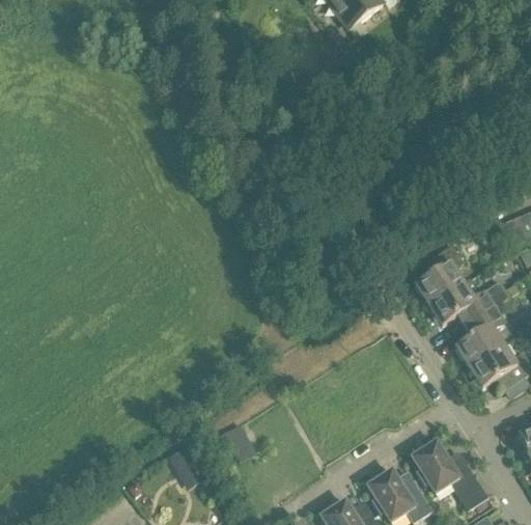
[(328,0),(348,27),(382,3),(380,0),(328,0)]
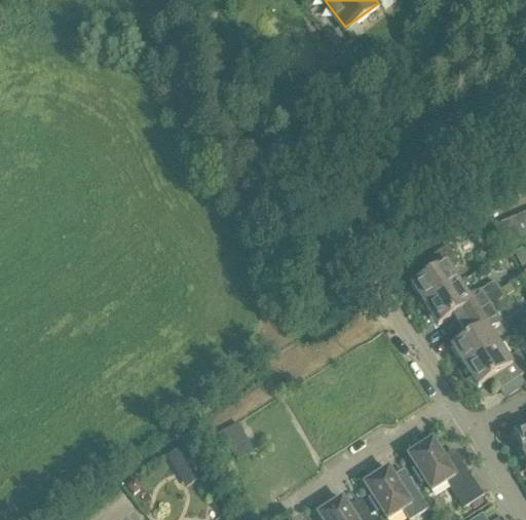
[(490,199),(480,205),(484,214),(494,210),(490,199)]
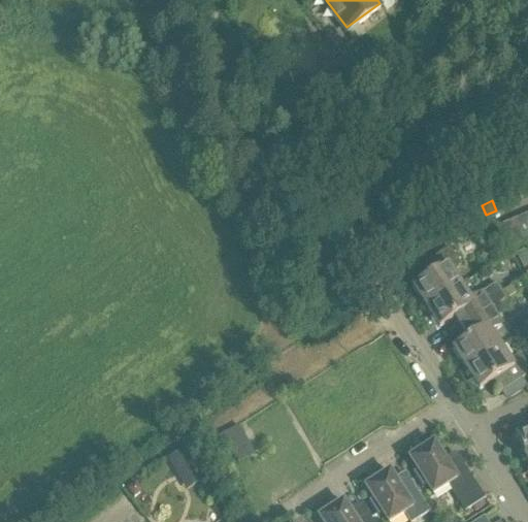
[(515,216),(524,238),(527,235),(527,217),(526,211),(515,216)]
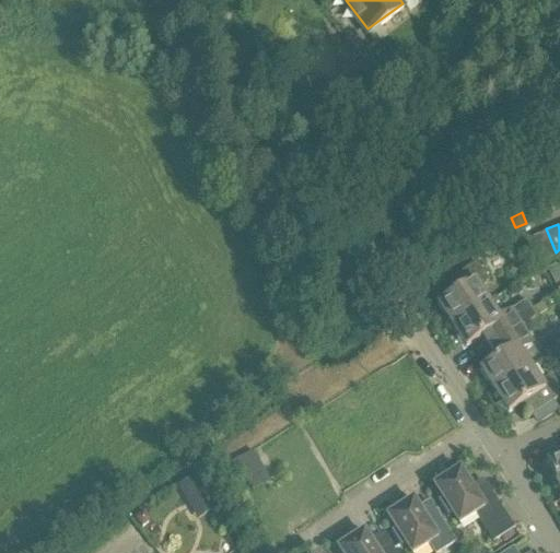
[(556,253),(546,228),(533,234),(543,258),(556,253)]
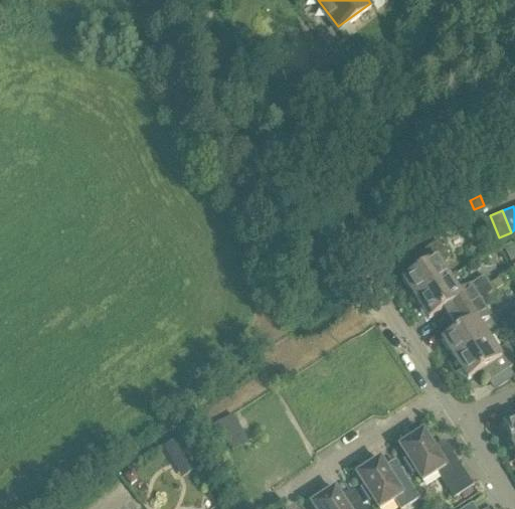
[(415,296),(449,274),(441,262),(449,253),(439,237),(409,257),(412,263),(414,262),(418,267),(402,277),(415,296)]
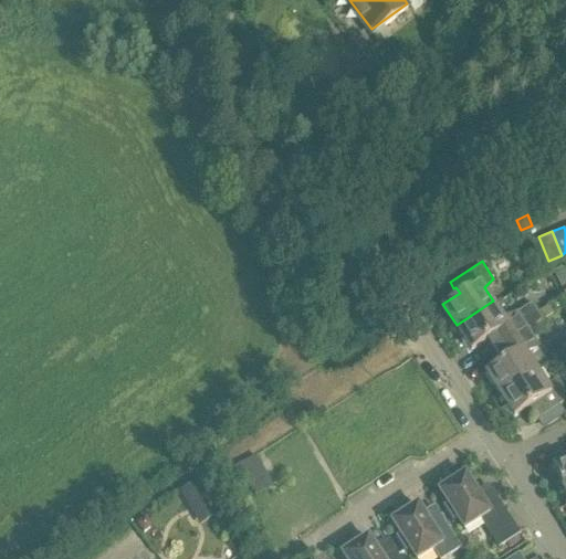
[(561,283),(565,278),(565,272),(561,263),(552,269),(561,283)]
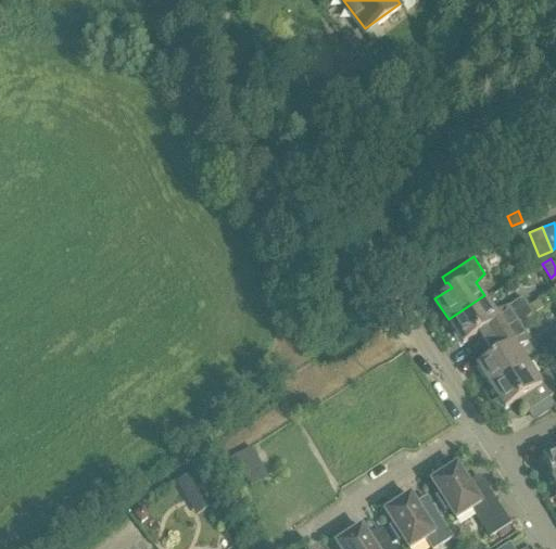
[(542,304),(555,297),(551,289),(538,295),(542,304)]
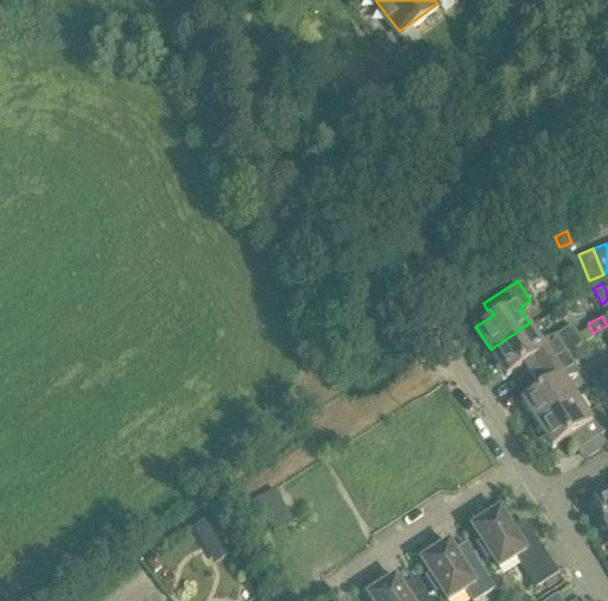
[(530,323),(491,349),(506,373),(521,362),(530,374),(564,352),(581,340),(569,322),(552,334),(540,339),(530,323)]
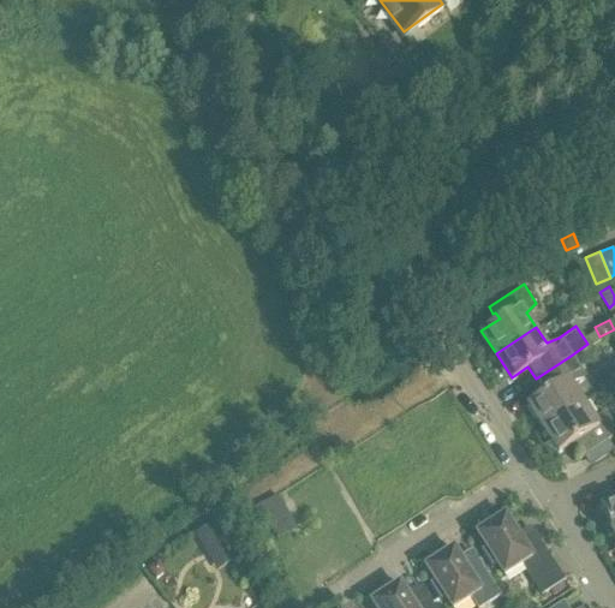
[(571,356),(536,379),(543,392),(527,401),(543,425),(583,399),(573,385),(583,375),(571,356)]
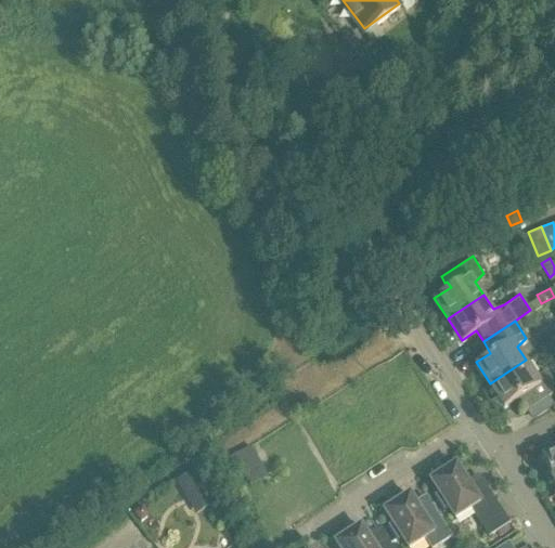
[(526,360),(490,383),(503,405),(518,395),(526,407),(554,387),(554,382),(546,369),(534,374),(526,360)]
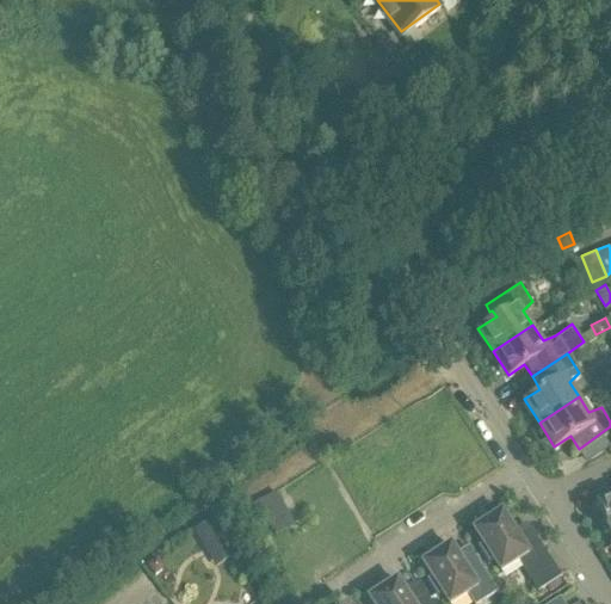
[(292,522),(275,487),(245,504),(250,512),(263,506),(275,530),(292,522)]
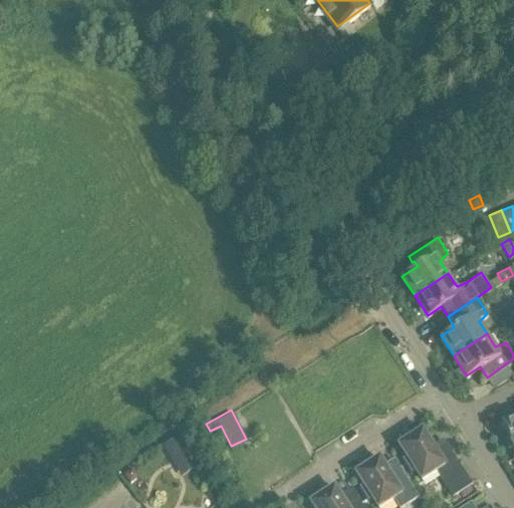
[(513,415),(502,421),(513,450),(513,415)]
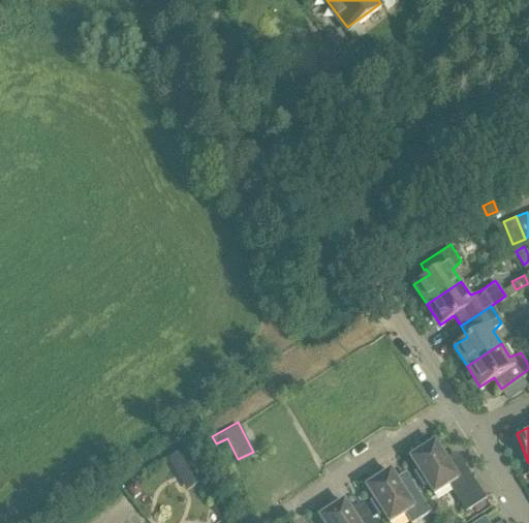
[(465,509),(486,495),(458,454),(447,461),(434,440),(424,447),(422,442),(409,451),(411,455),(410,456),(417,467),(413,470),(423,485),(427,482),(433,492),(448,483),(465,509)]
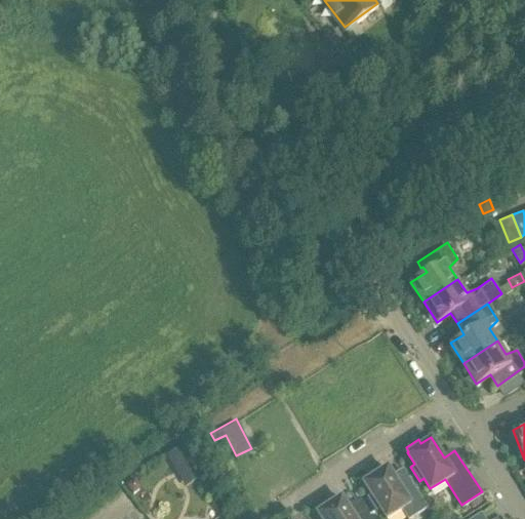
[(176,440),(161,448),(184,484),(197,475),(176,440)]
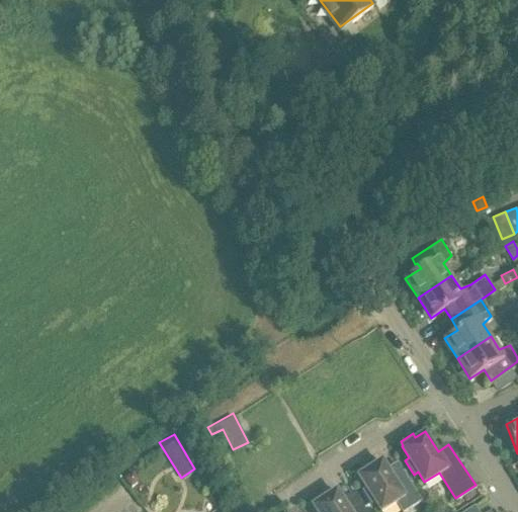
[(403,510),(422,498),(405,473),(395,480),(381,459),(372,465),(369,461),(357,470),(359,474),(358,475),(365,486),(361,489),(370,503),(374,500),(380,510),(396,500),(403,510)]
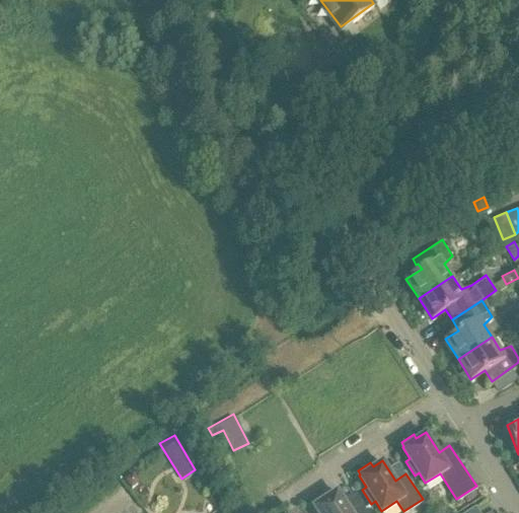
[(130,468),(122,475),(130,486),(137,481),(137,475),(130,468)]
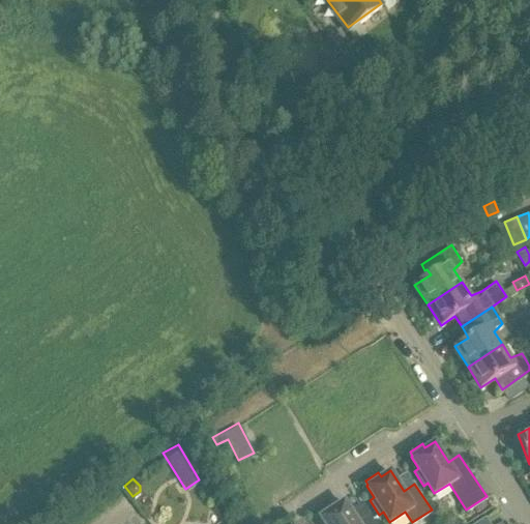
[(377,523),(370,513),(357,521),(344,500),(334,506),(331,502),(319,511),(322,515),(320,516),(324,523),(377,523)]
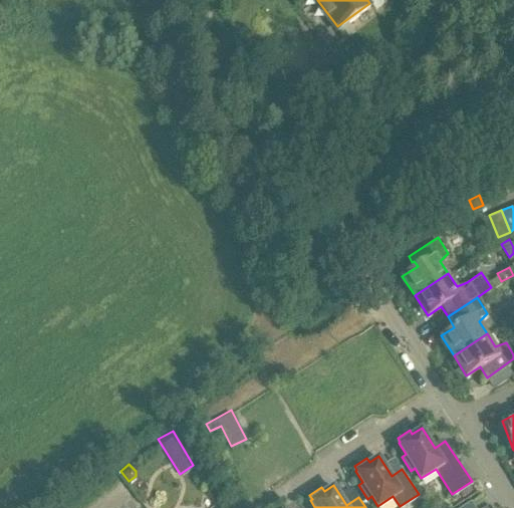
[(477,507),(471,498),(455,507),(477,507)]
